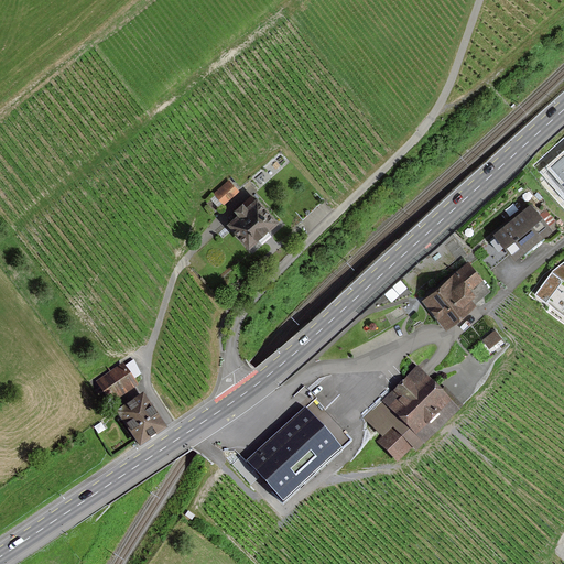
[(228,181),(213,194),(223,204),(238,191),(228,181)]
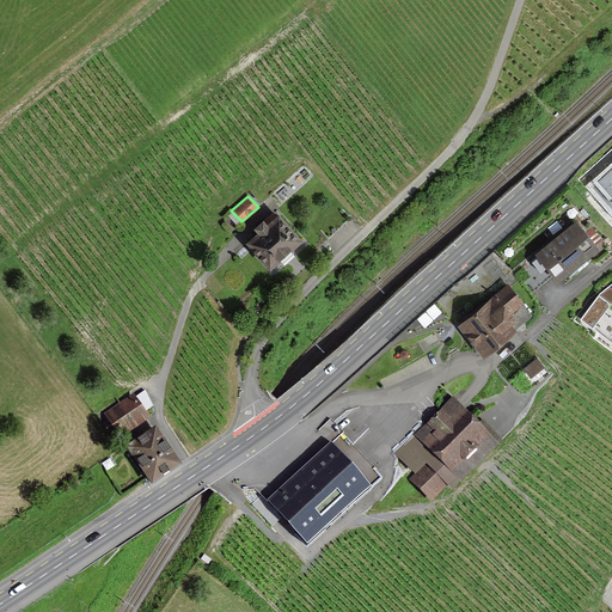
[(299,242),(277,218),(245,245),(268,270),(299,242)]
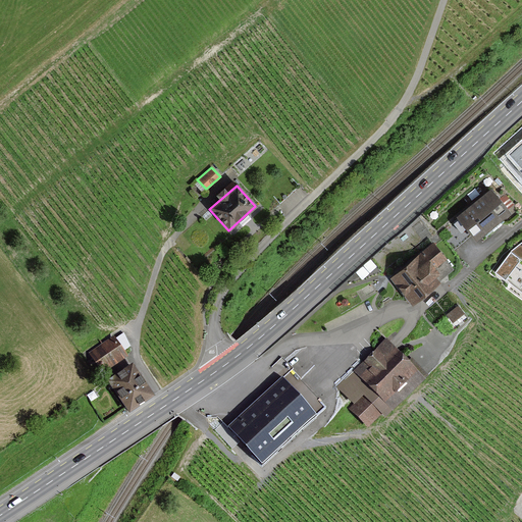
[(454,219),(474,244),(509,215),(488,190),(454,219)]
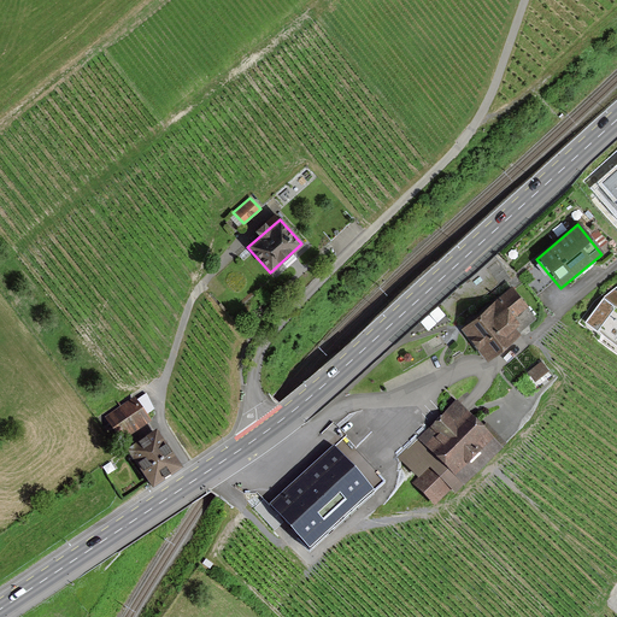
[(616,285),(604,295),(587,319),(616,341),(616,285)]
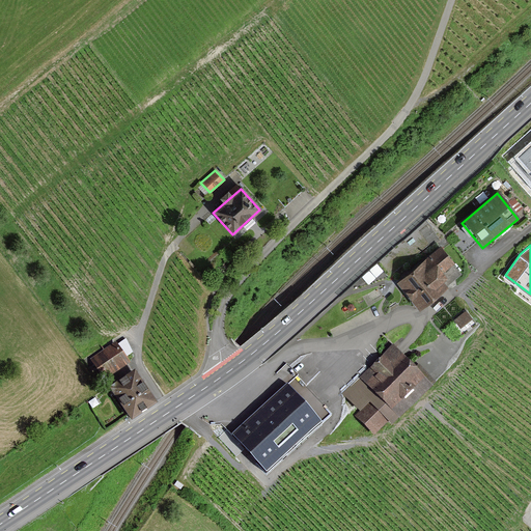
[(393,283),(416,313),(447,289),(442,283),(447,280),(443,274),(455,264),(441,247),(393,283)]
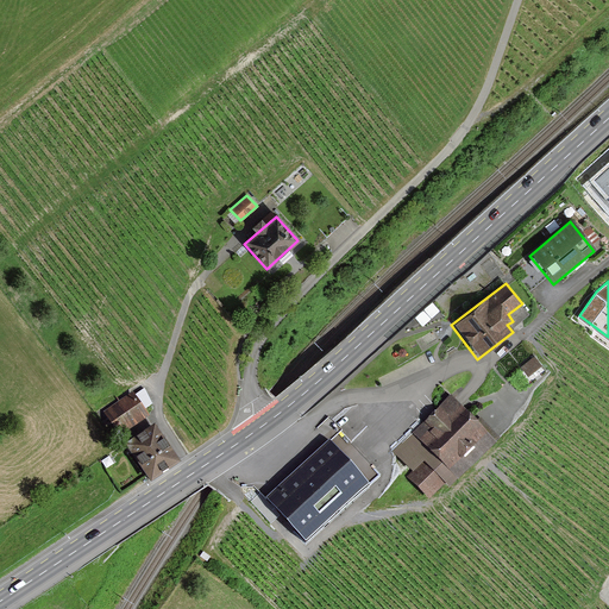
[(546,375),(523,344),(497,362),(519,393),(546,375)]
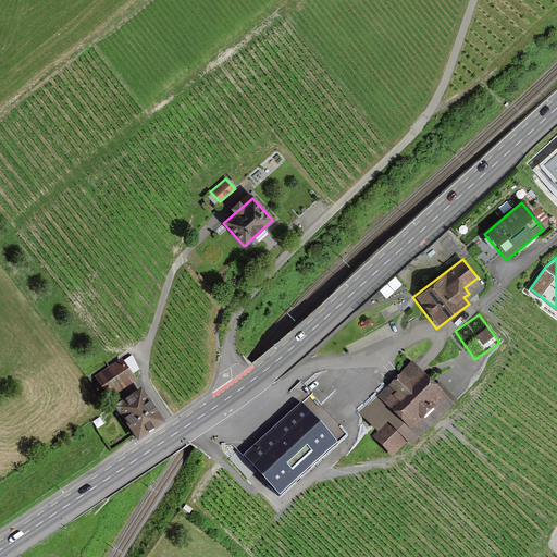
[(135,380),(121,360),(96,378),(109,397),(135,380)]
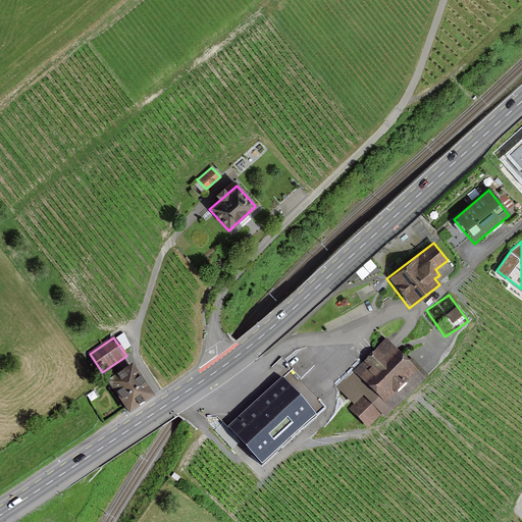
[(389,418),(425,384),(386,342),(350,375),(362,387),(389,418)]
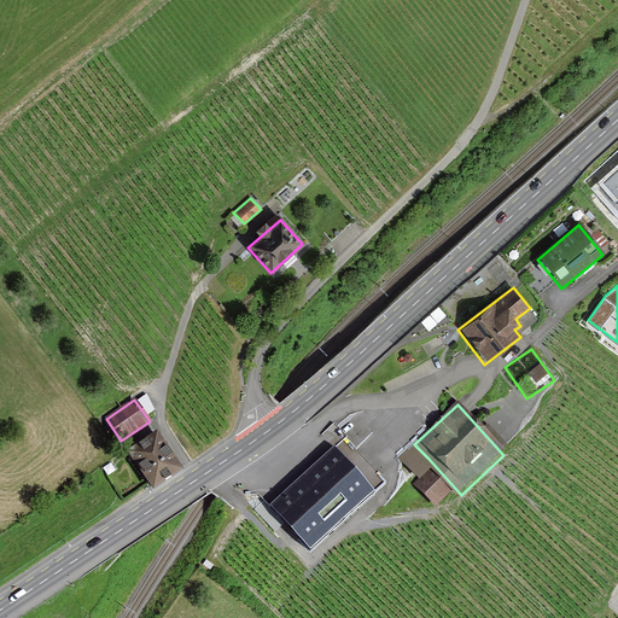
[(155,426),(126,445),(151,483),(180,464),(155,426)]
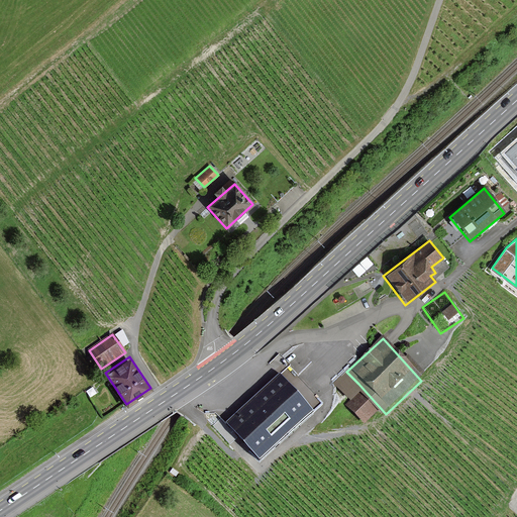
[(310,411),(280,379),(229,424),(260,457),(310,411)]
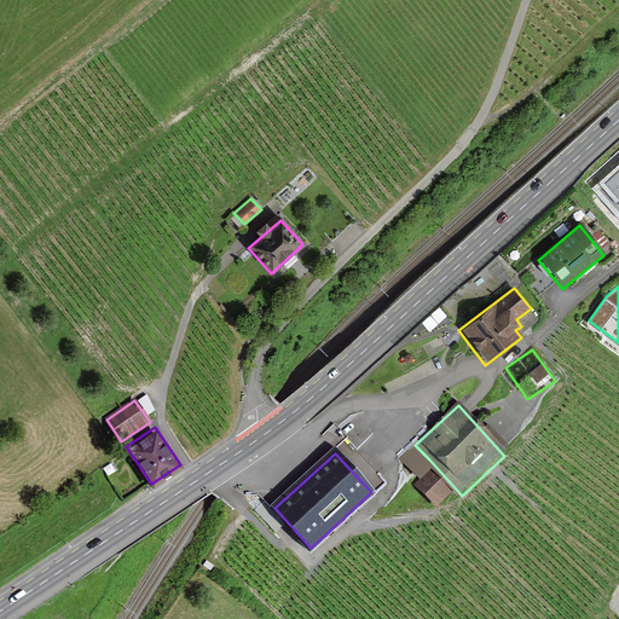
[(455,503),(462,496),(429,460),(423,466),(433,476),(417,491),(433,508),(447,495),(455,503)]
